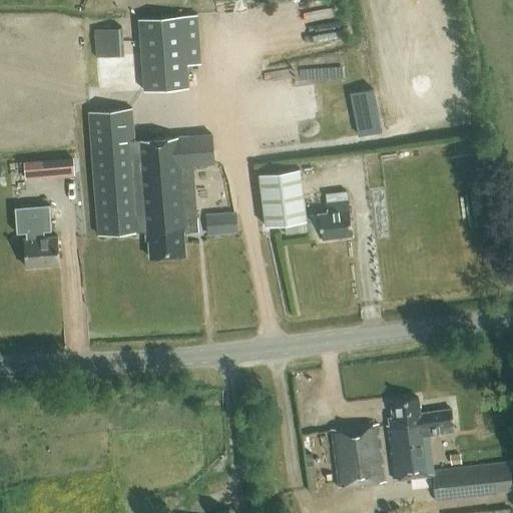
[(188,87),(186,64),(199,63),(196,14),(137,18),(143,91),(188,87)]
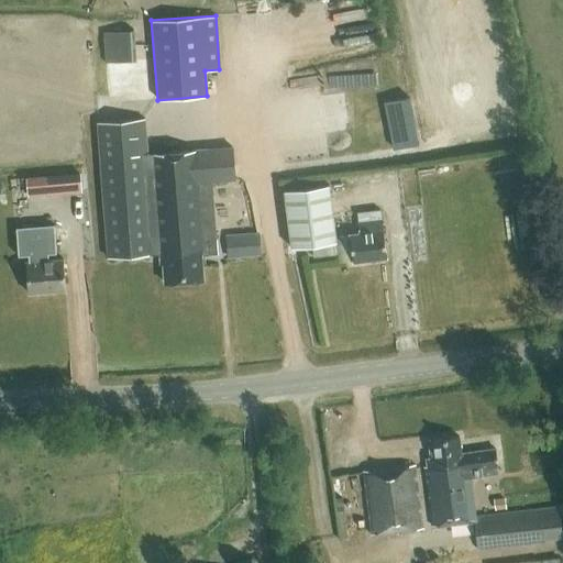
[(105,61),(123,59),(121,29),(102,30),(105,61)]
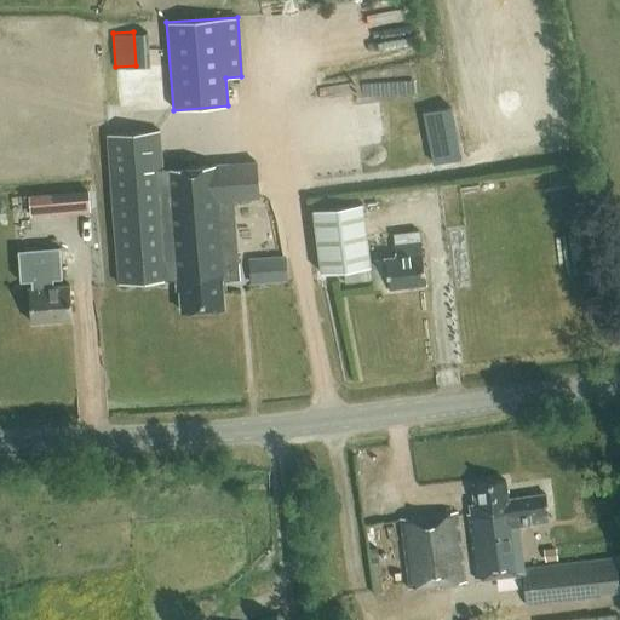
[(423,113),(432,164),(460,159),(451,107),(423,113)]
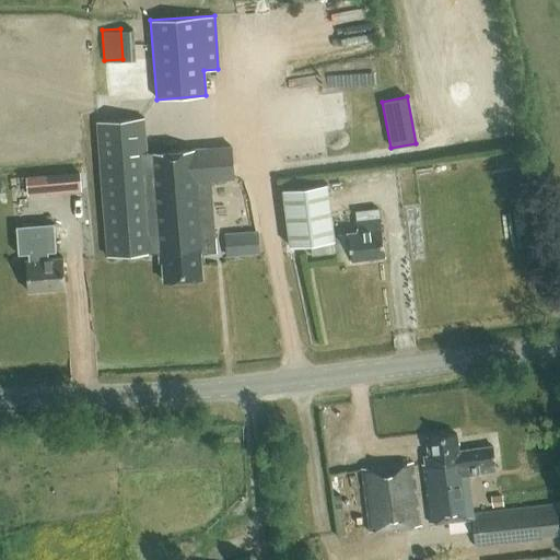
[(107,258),(159,254),(159,264),(161,263),(162,281),(201,279),(200,255),(216,254),(210,182),(233,181),(230,148),(146,154),(143,119),(96,124),(107,258)]
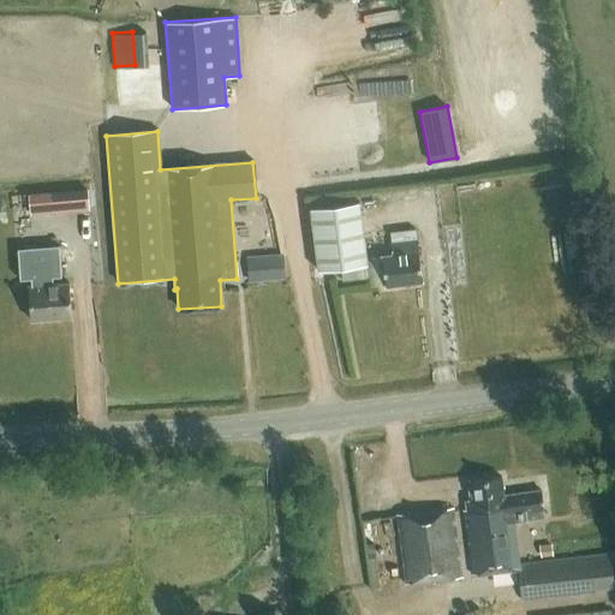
[(59,191),(28,193),(30,210),(60,208),(59,191)]
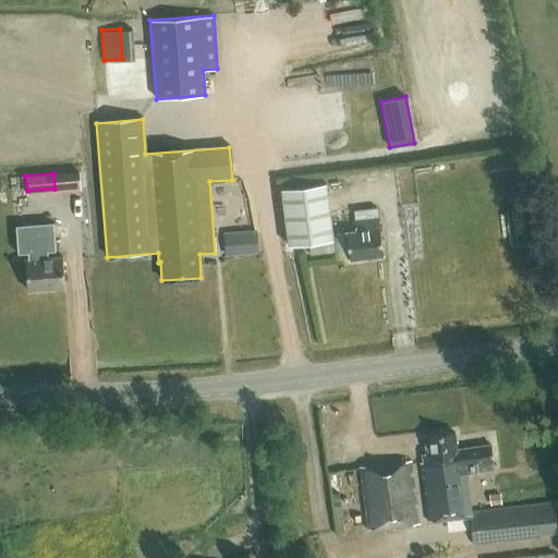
[(332,240),(325,183),(281,189),(289,245),(332,240)]
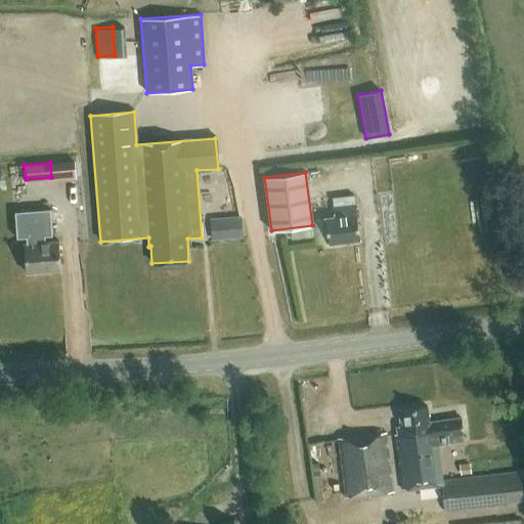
[(328,245),(359,241),(353,198),(331,201),(333,217),(324,219),(328,245)]
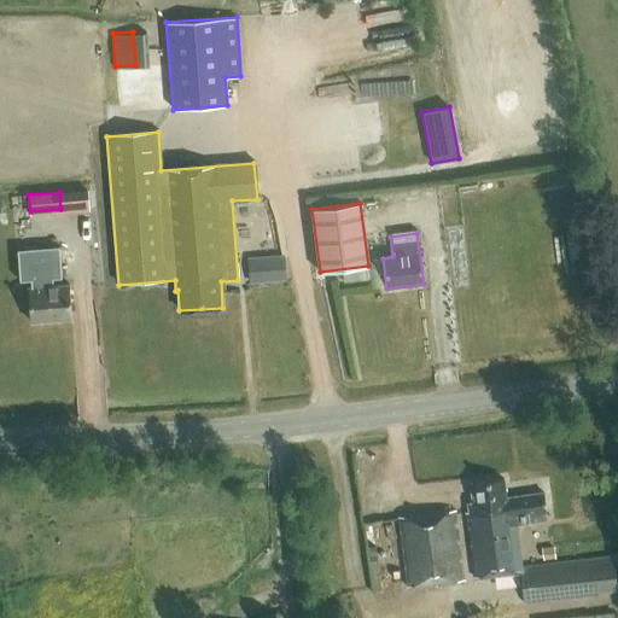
[(30,322),(71,320),(69,286),(53,287),(52,275),(53,275),(52,255),(21,257),(22,277),(30,277),(31,289),(28,289),(30,322)]
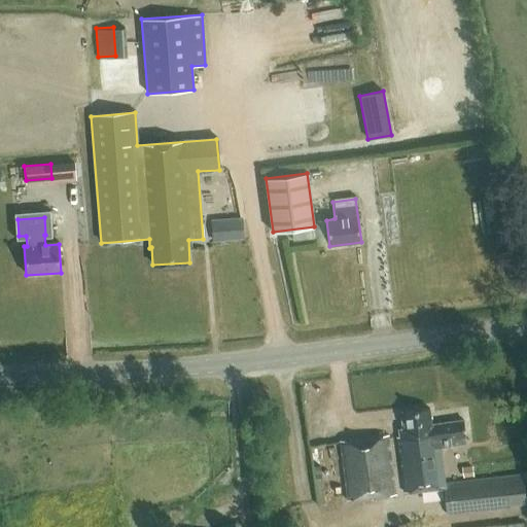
[(241,217),(227,218),(230,240),(243,239),(241,217)]
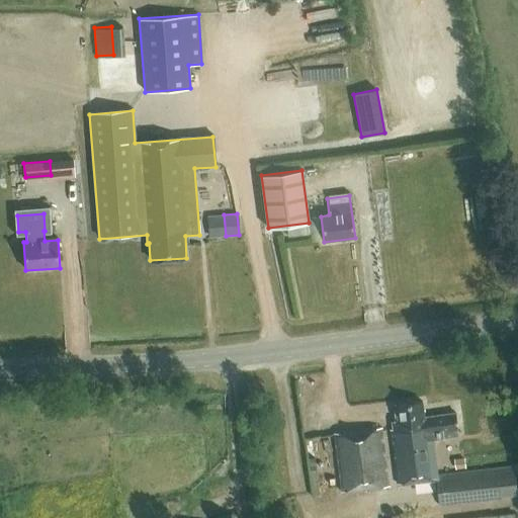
[(514,467),(435,477),(429,435),(433,435),(434,439),(458,436),(455,415),(423,419),(421,403),(397,406),(399,422),(393,423),(394,431),(392,431),(399,484),(436,480),(439,505),(485,500),(485,501),(517,497),(514,467)]
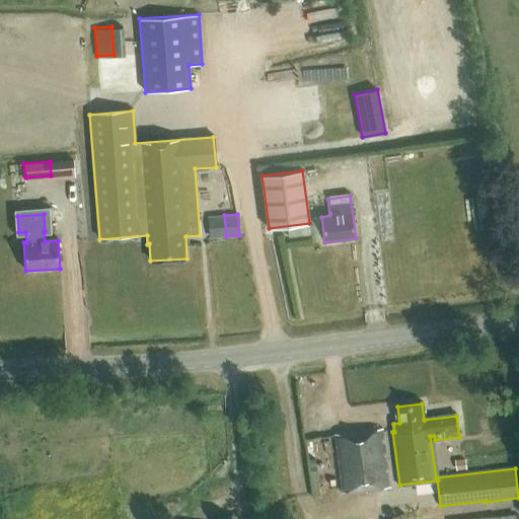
[(341,493),(390,487),(383,429),(334,435),(341,493)]
